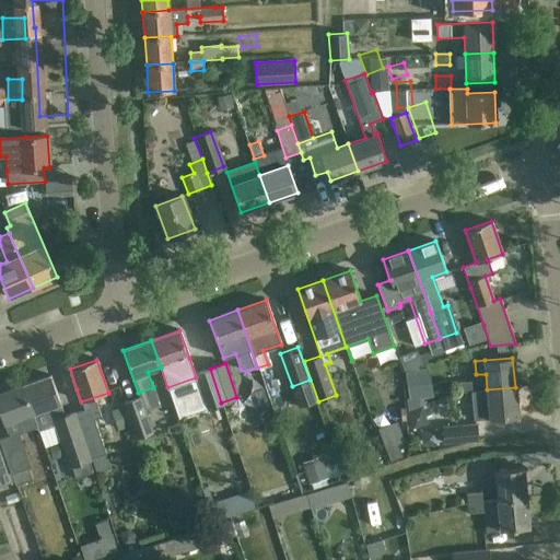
[(221,403),(210,369),(195,374),(207,407),(221,403)]
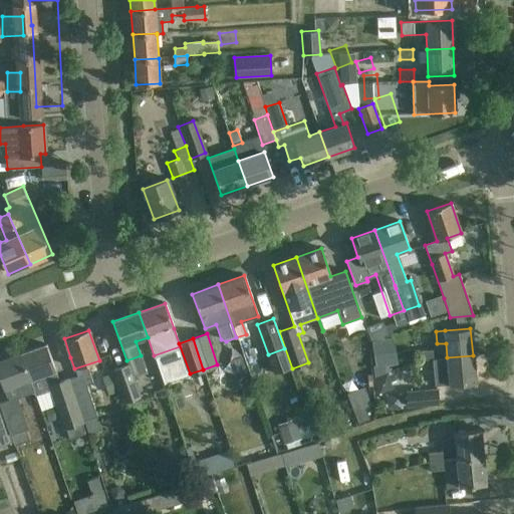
[(54,369),(46,344),(21,353),(34,393),(35,396),(52,390),(57,389),(56,383),(51,370),(54,369)]
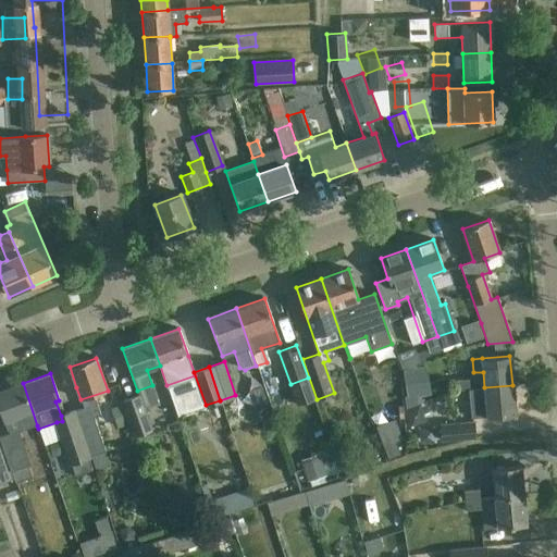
[(452,380),(453,391),(468,390),(467,379),(452,380)]
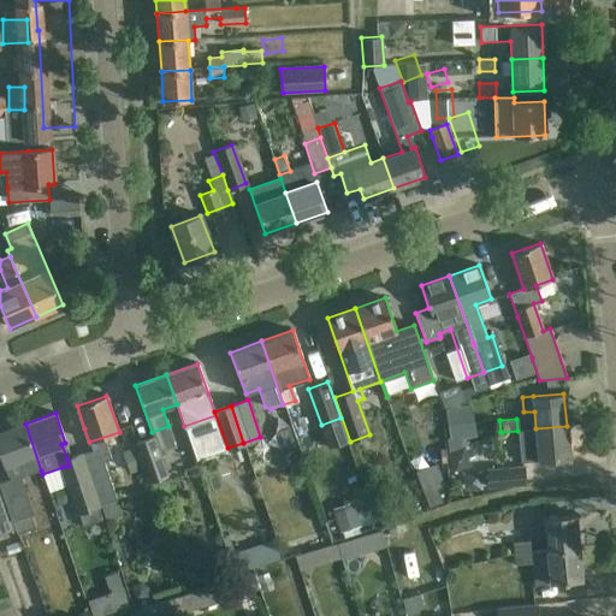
[(41,471),(25,424),(0,432),(0,454),(4,465),(7,477),(9,477),(11,480),(21,477),(21,478),(41,471)]
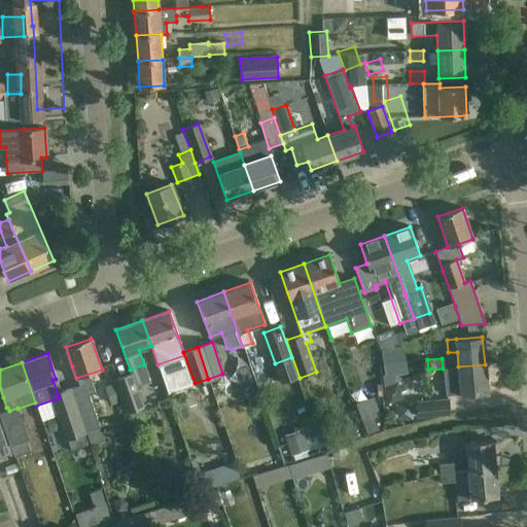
[(458,367),(445,370),(448,395),(461,394),(461,395),(488,392),(485,364),(458,366),(458,367)]
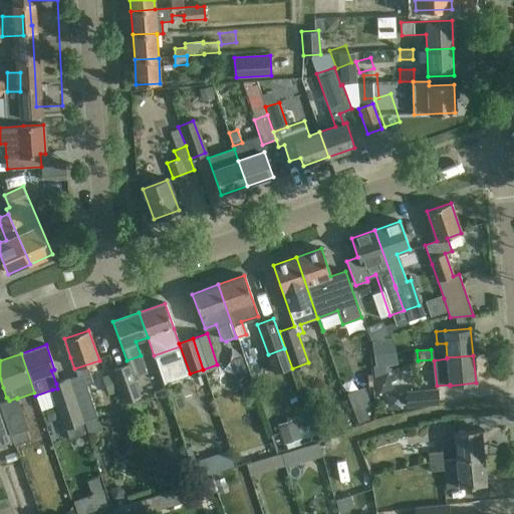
[(229,361),(235,379),(246,375),(241,357),(229,361)]
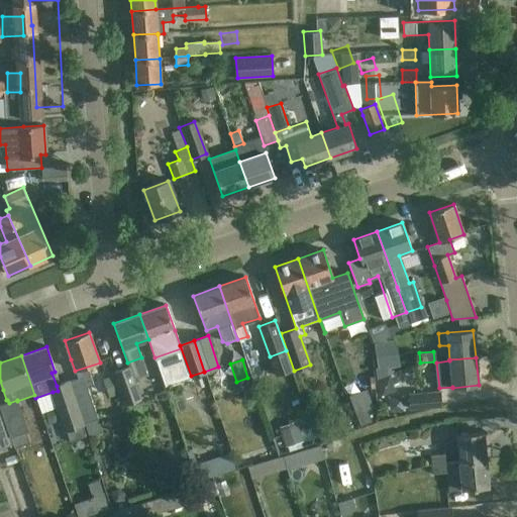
[(114,372),(125,404),(140,399),(128,367),(114,372)]
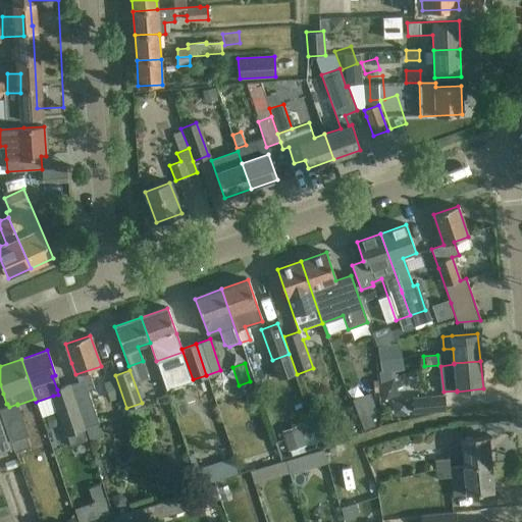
[(84,380),(68,385),(84,428),(99,423),(84,380)]
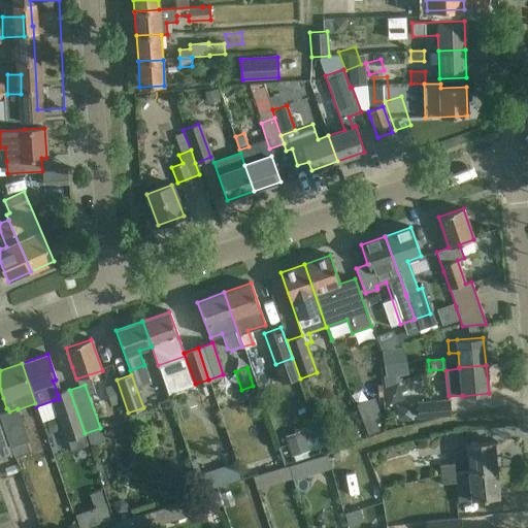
[(59,399),(54,400),(67,439),(85,433),(69,390),(58,394),(59,399)]
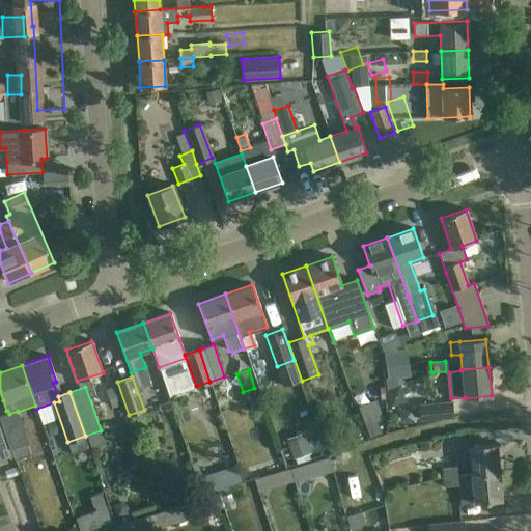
[(383,418),(376,399),(359,406),(370,437),(382,432),(376,420),(383,418)]
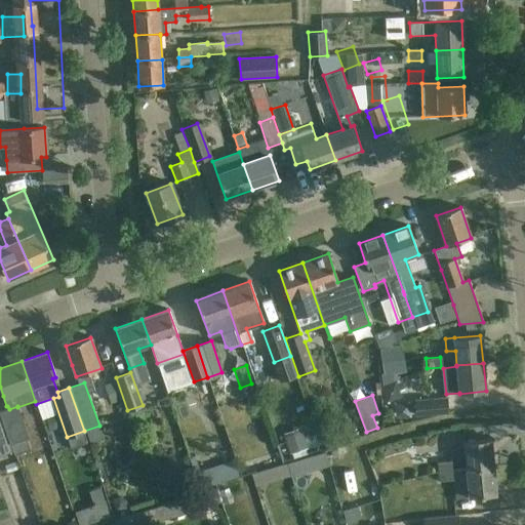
[(415,414),(447,411),(446,398),(414,401),(415,414)]
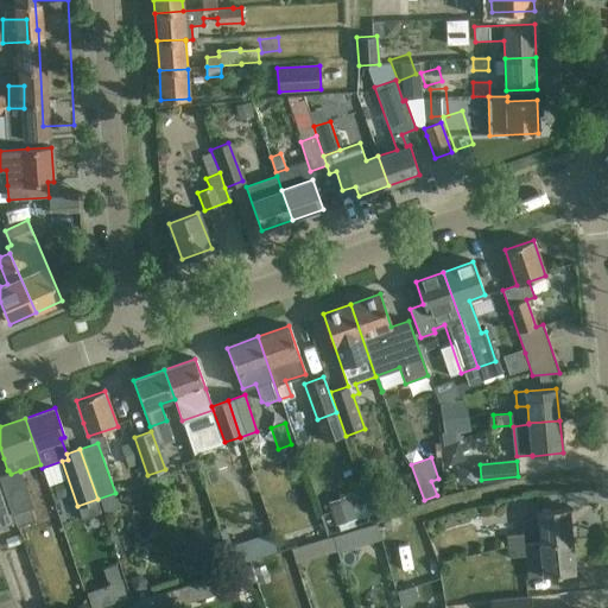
[(20,470),(11,474),(0,477),(0,480),(14,523),(17,527),(35,521),(30,507),(32,507),(20,472),(20,470)]
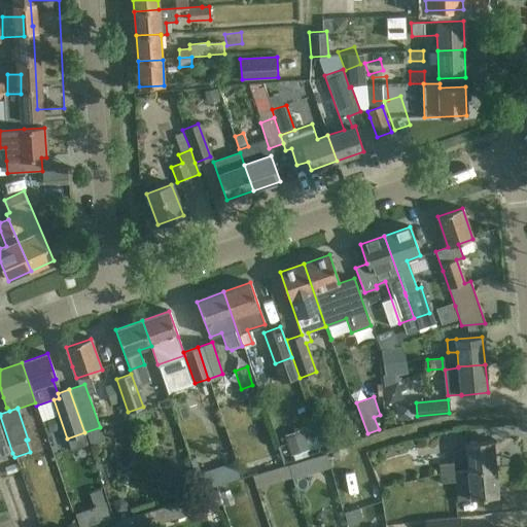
[(0,457),(12,453),(0,416),(0,457)]
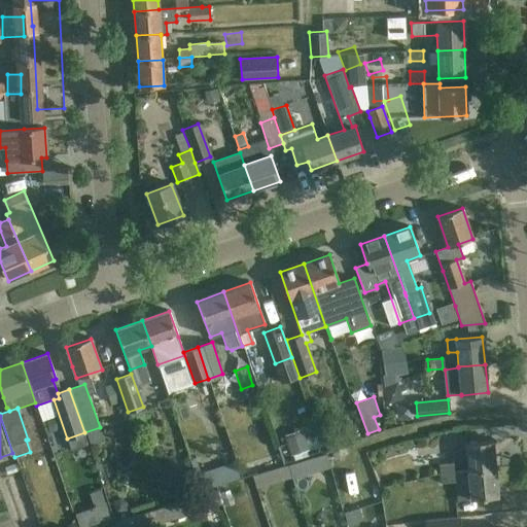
[(319,422),(296,428),(303,450),(325,443),(319,422)]
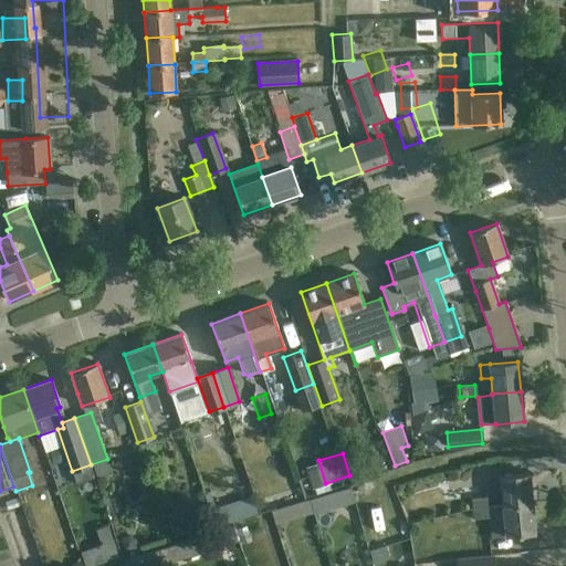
[(503,505),(532,503),(528,473),(501,475),(503,505)]
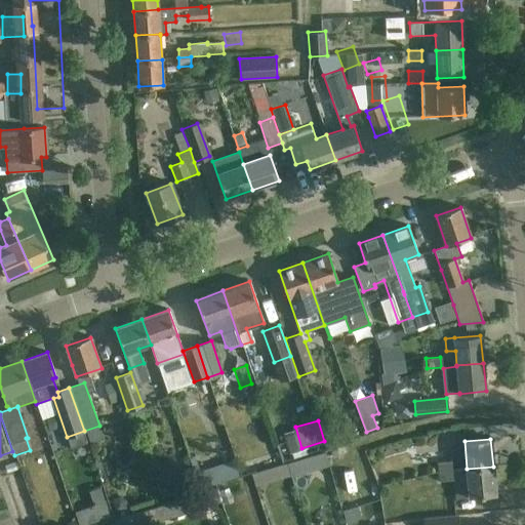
[(301,452),(307,470),(341,459),(336,442),(301,452)]
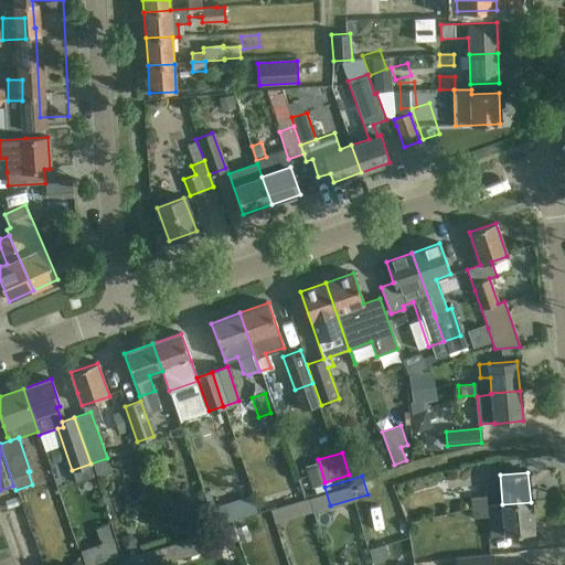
[(471,497),(472,508),(487,507),(486,496),(471,497)]
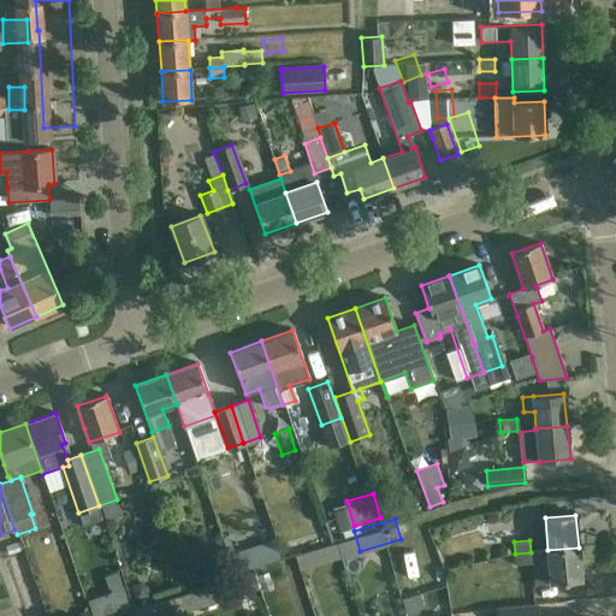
[(424,567),(436,563),(428,543),(418,546),(424,567)]
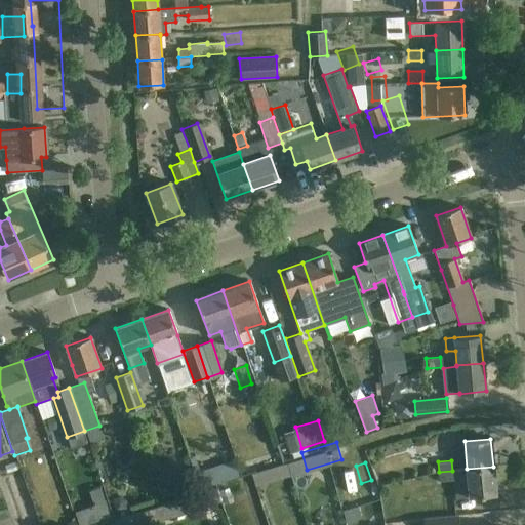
[(493,467),(467,469),(470,497),(496,494),(493,467)]
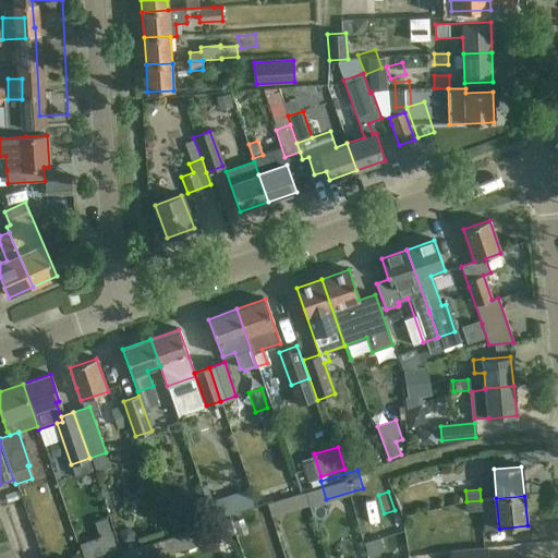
[(482,510),(481,500),(466,501),(466,511),(482,510)]
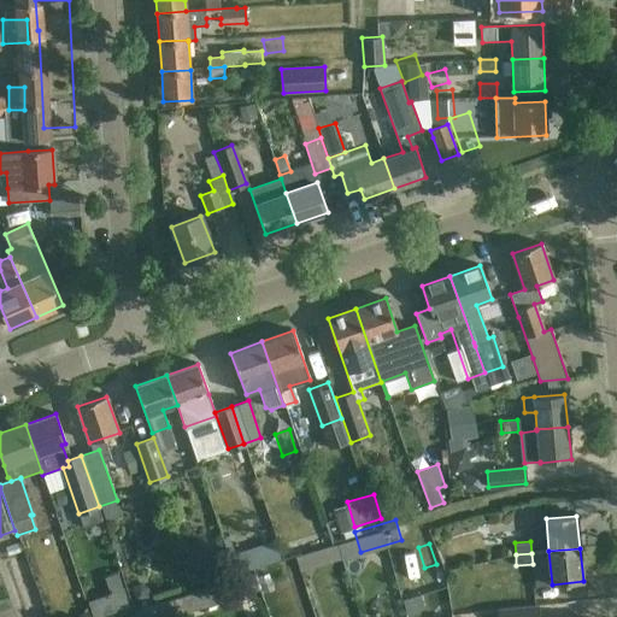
[(422,576),(427,589),(439,585),(434,571),(422,576)]
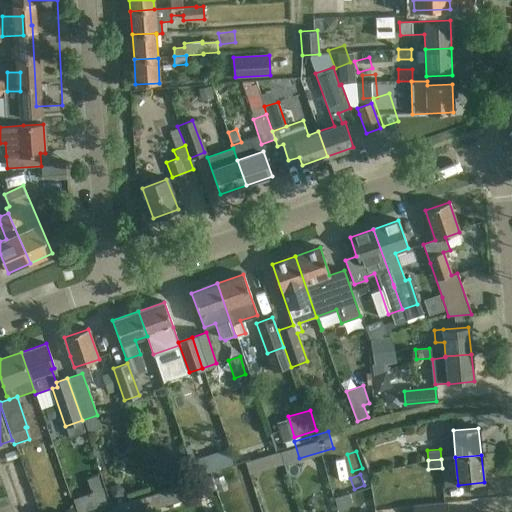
[(116,485),(94,489),(97,503),(119,499),(116,485)]
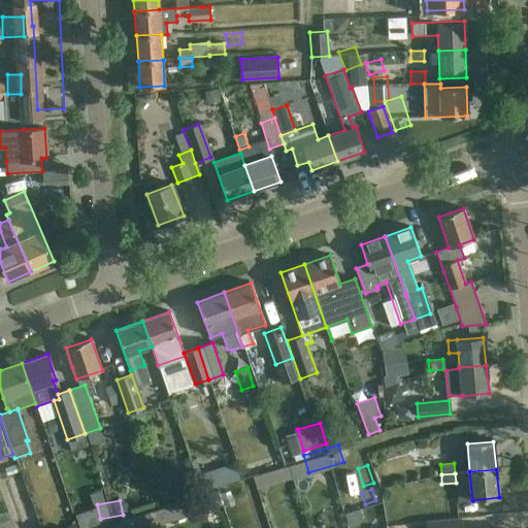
[(130,527),(163,527),(158,506),(127,514),(130,527)]
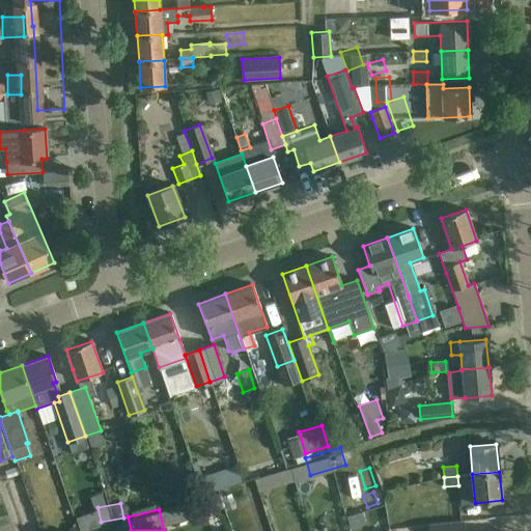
[(427,524),(428,530),(463,530),(463,522),(427,524)]
